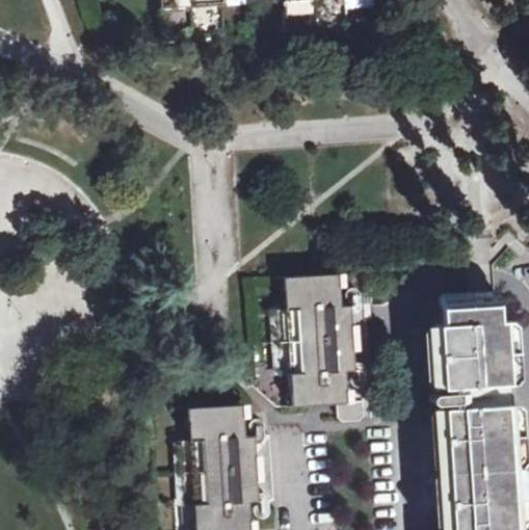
[(161,0),(164,40),(226,35),(222,0),(161,0)]
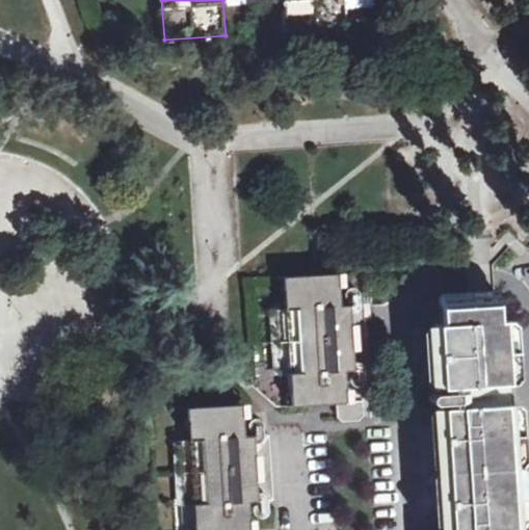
[(254,0),(255,3),(286,2),(288,31),(349,27),(347,0),(254,0)]
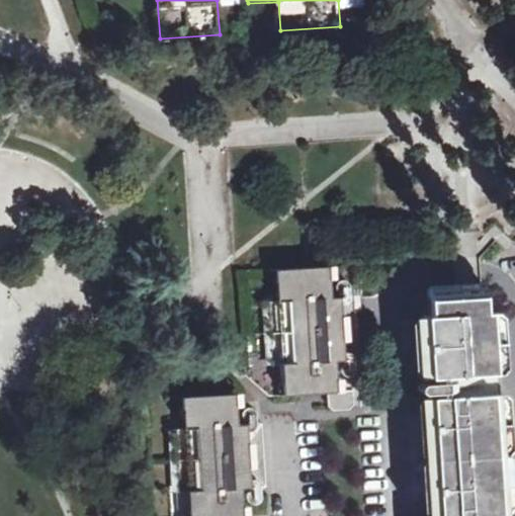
[(271,302),(274,365),(283,364),(284,397),(330,394),(331,408),(337,411),(350,410),(355,406),(355,393),(363,392),(356,266),(278,270),(279,302),(271,302)]
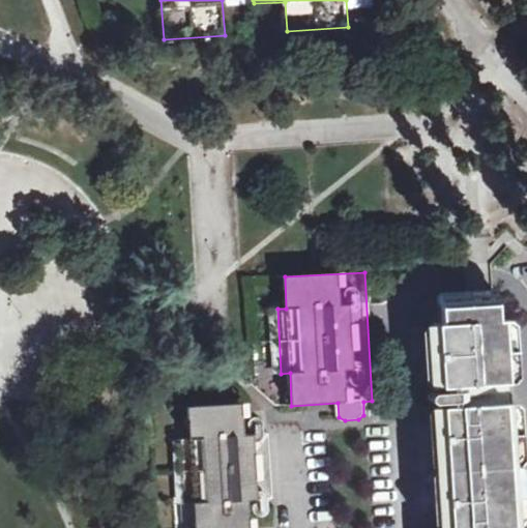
[(517,527),(504,319),(499,319),(497,296),(482,296),(440,298),(442,323),(436,323),(439,373),(440,392),(433,392),(431,397),(435,402),(441,402),(447,488),(449,527),(517,527)]
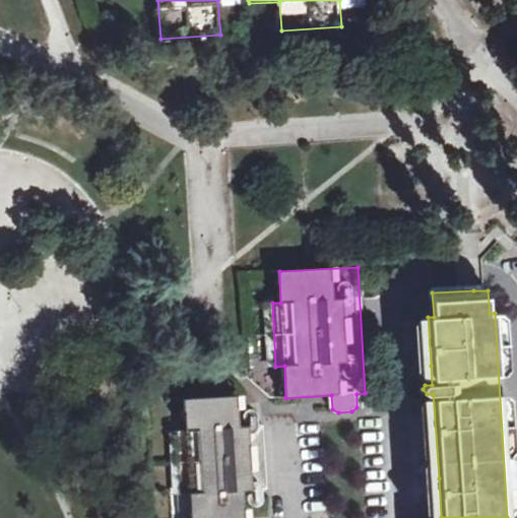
[(176,431),(180,496),(190,496),(191,517),(235,517),(234,492),(268,491),(264,426),(230,428),(228,396),(183,399),(185,431),(176,431)]
